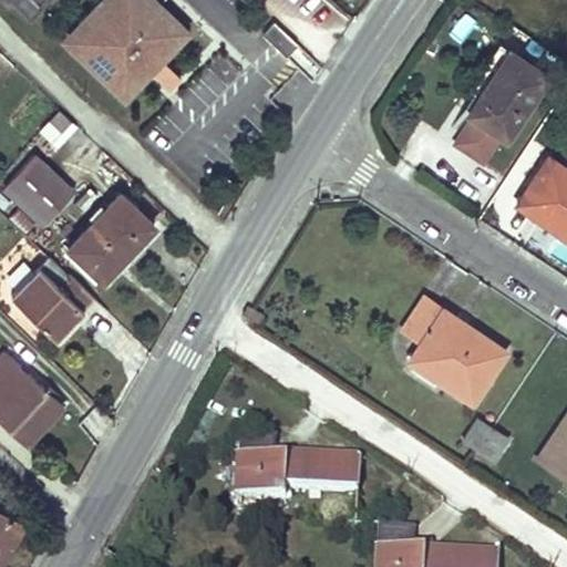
[(127,43),(134,34),(158,59),(171,45),(166,41),(183,24),(156,0),(98,0),(76,22),(94,39),(80,54),(119,91),(134,74),(140,79),(151,66),(127,43)]
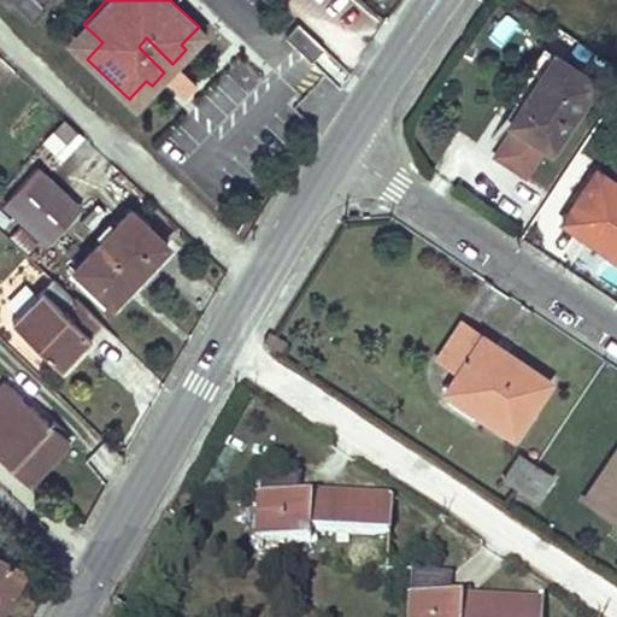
[(323,46),(297,22),(285,35),(310,60),(323,46)]
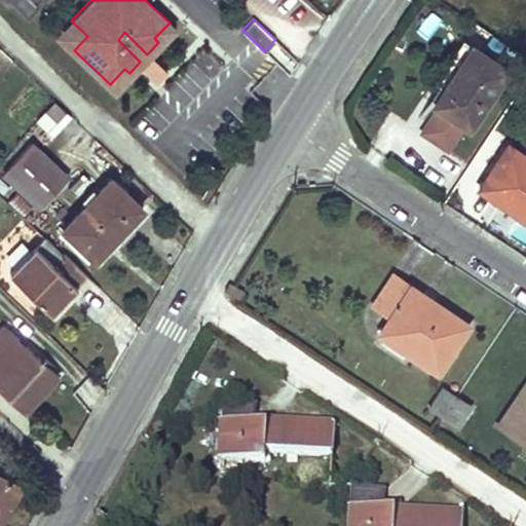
[(158,42),(174,27),(170,23),(154,38),(158,42)]
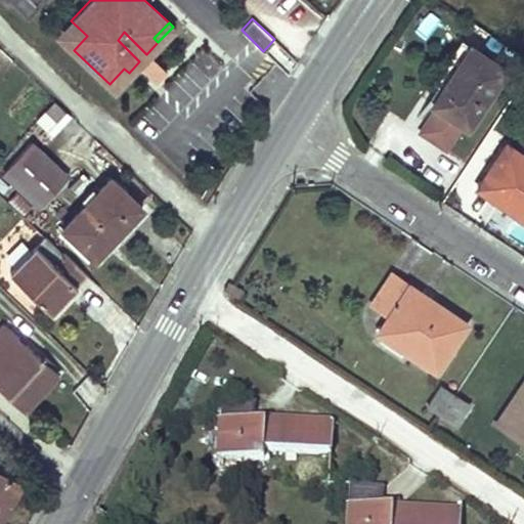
[(146,54),(124,32),(118,40),(139,61),(146,54)]
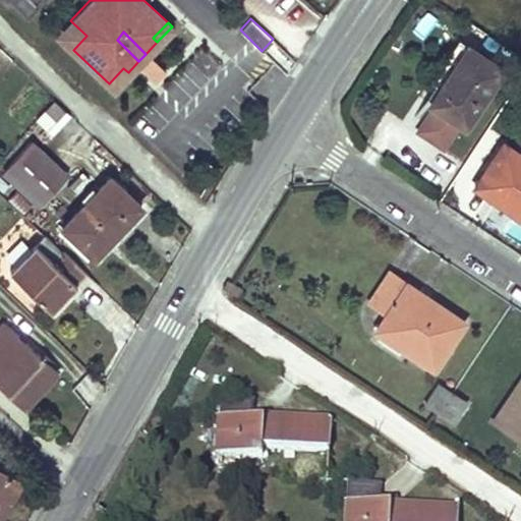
[(429,80),(439,85),(465,44),(457,38),(429,80)]
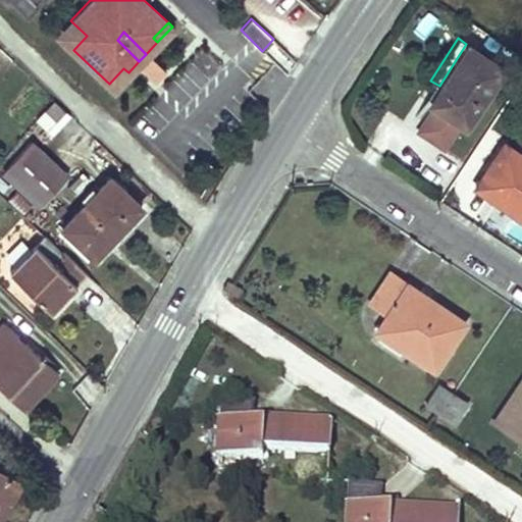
[(466,44),(439,86),(429,101),(464,124),(502,67),(491,60),(466,44)]
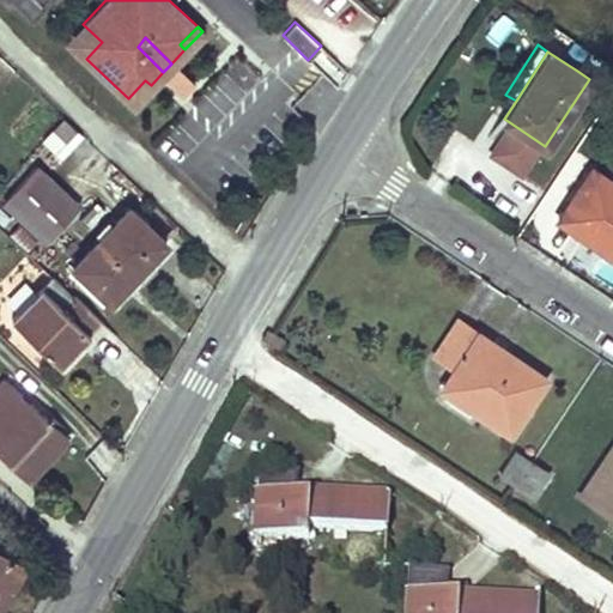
[(133,103),(151,85),(145,80),(128,98),(133,103)]
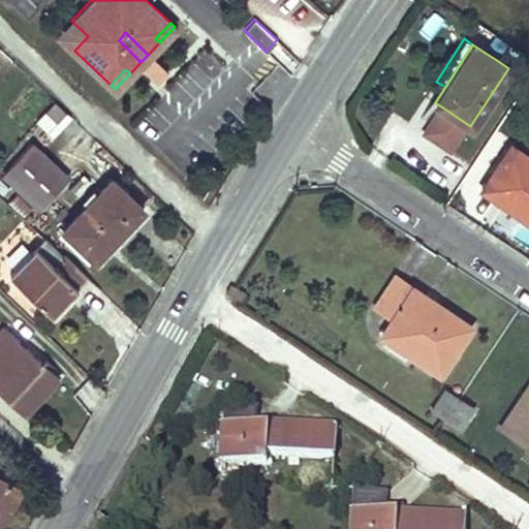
[(37,124),(57,136),(71,113),(52,100),(37,124)]
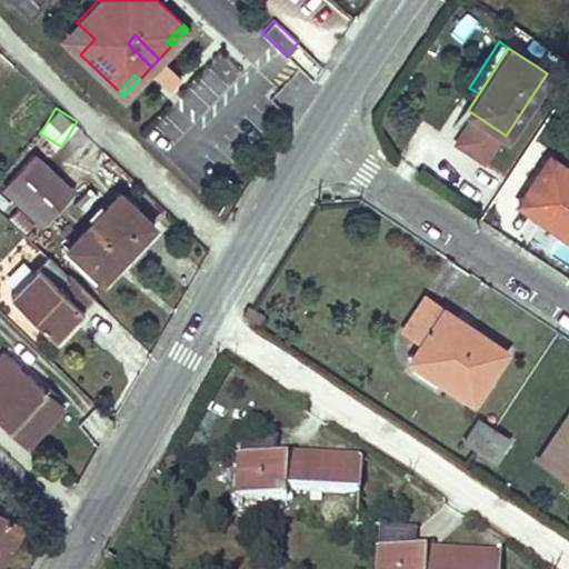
[(71,189),(32,153),(1,187),(39,223),(71,189)]
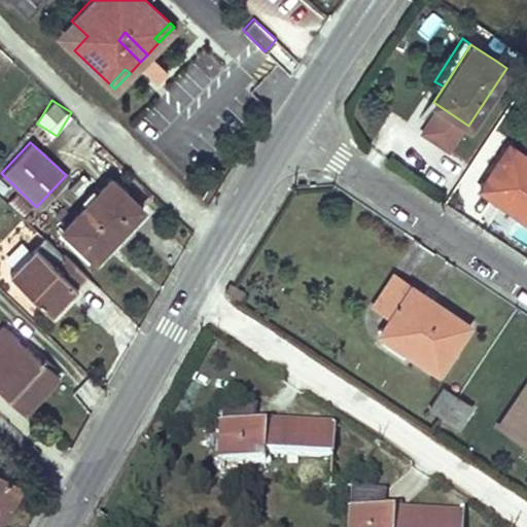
[(480,187),(495,199),(499,194),(526,212),(526,154),(510,143),(480,187)]
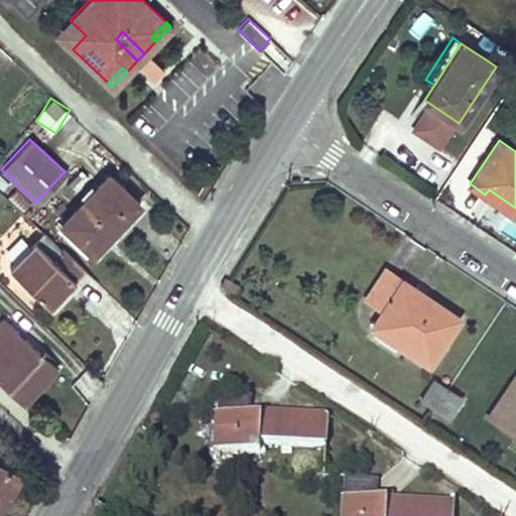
[(107,174),(60,224),(92,253),(138,205),(107,174)]
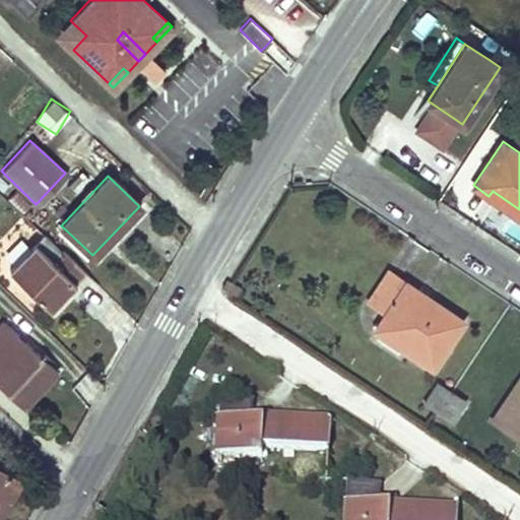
[(519,209),(493,191),(489,196),(519,216),(519,209)]
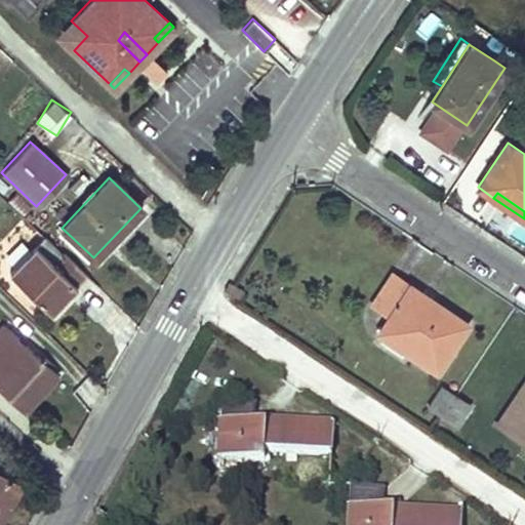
[(45,235),(43,236),(9,272),(50,311),(86,274),(64,251),(62,251),(45,235)]
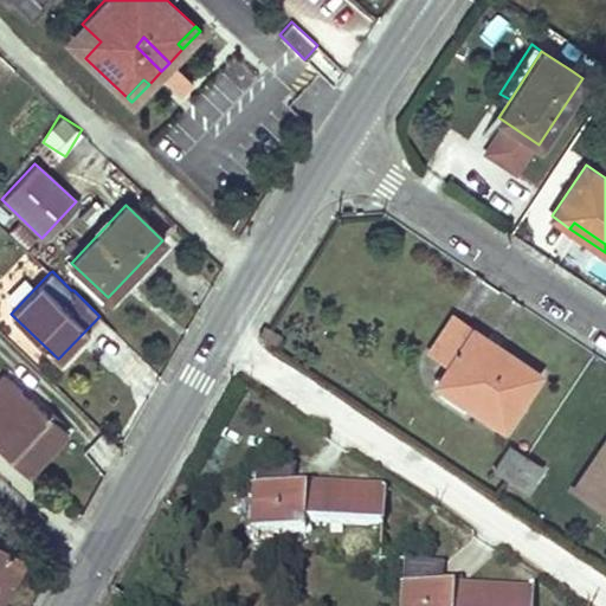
[(535,376),(484,342),(488,337),(452,314),(429,349),(447,363),(436,380),(502,426),(535,376)]
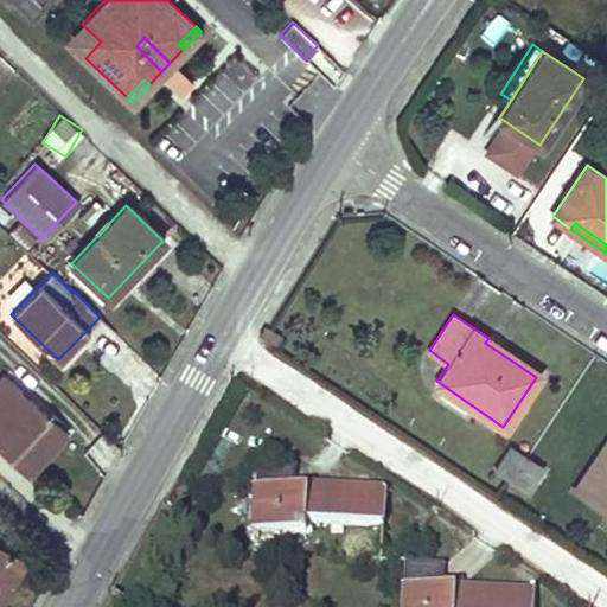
[(267,325),(260,336),(275,344),(281,334),(267,325)]
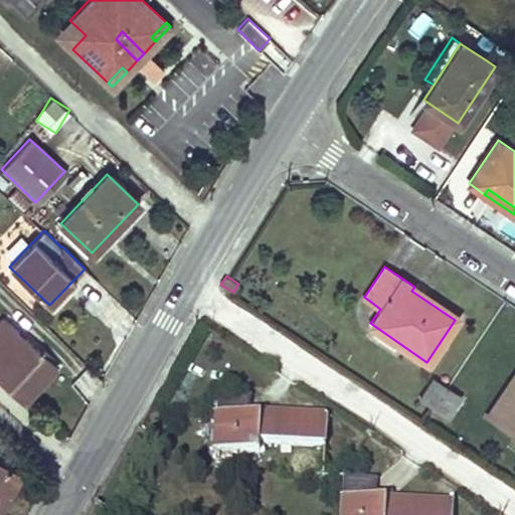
[(414,287),(411,291),(455,320),(458,316),(414,287)]
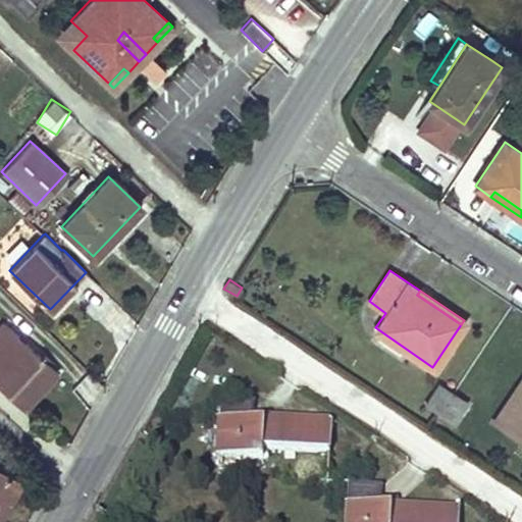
[(56,371),(2,322),(0,324),(0,386),(22,408),(56,371)]
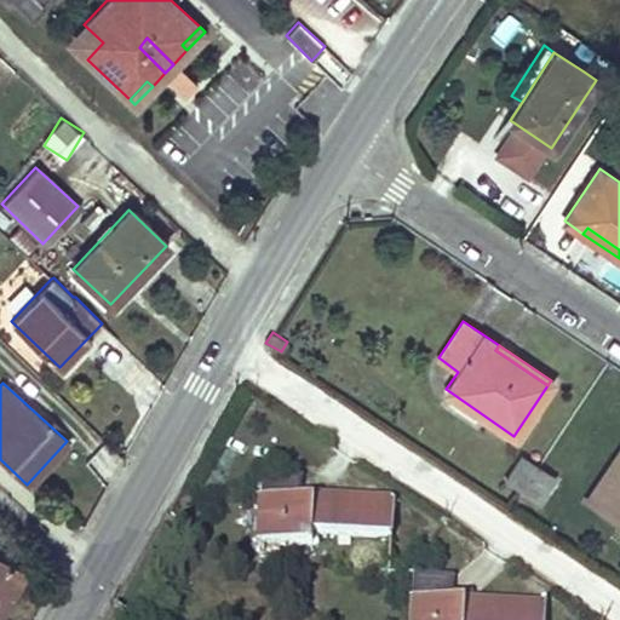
[(619,452),(587,499),(619,520),(619,452)]
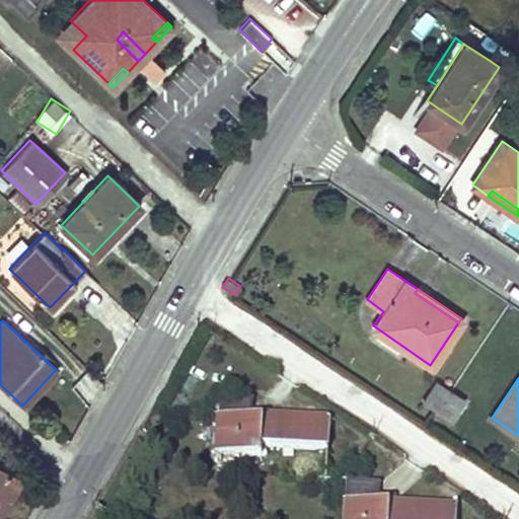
[(422,399),(436,409),(448,389),(435,380),(422,399)]
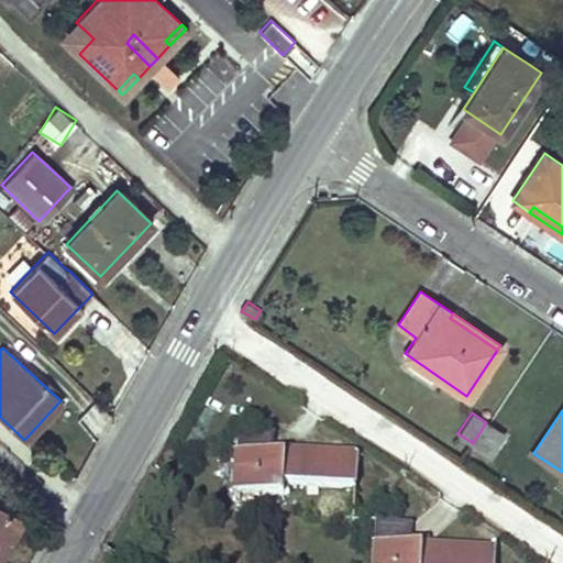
[(486,422),(473,443),(486,453),(500,432),(486,422)]
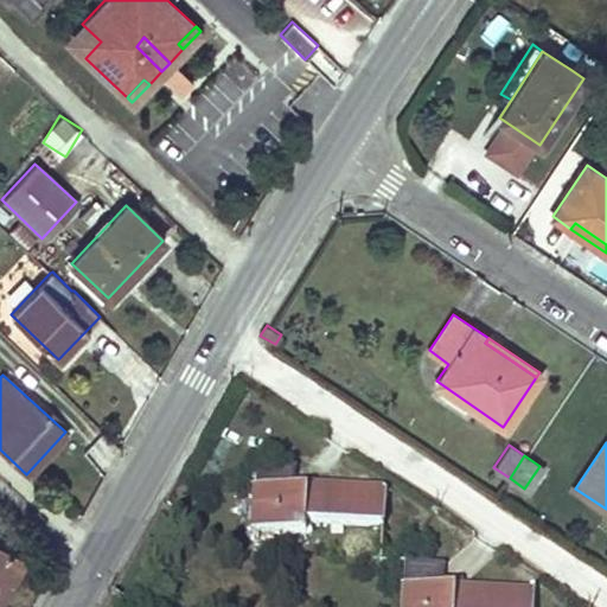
[(293,494),(293,486),(294,467),(257,465),(254,529),(306,531),(307,522),(382,525),(385,491),(306,487),(305,494),(293,494)]
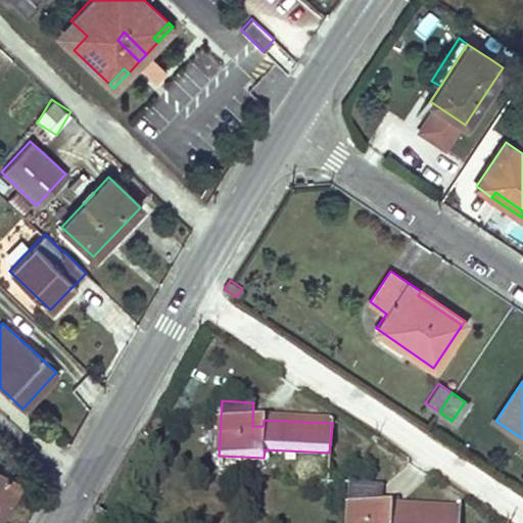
[(0,517),(20,481),(0,469),(0,517)]
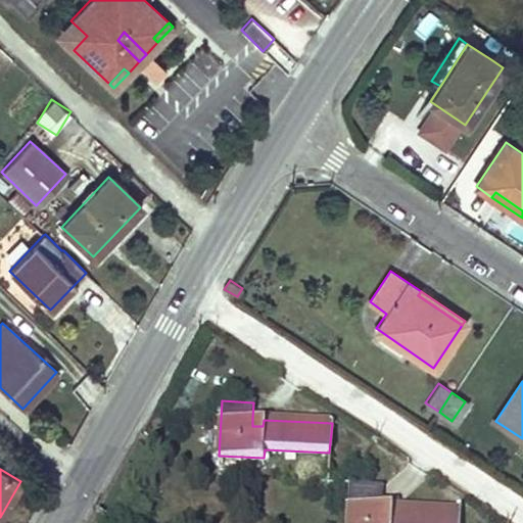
[(349,486),(347,522),(459,522),(460,508),(392,506),(392,511),(379,511),(379,505),(381,487),(349,486)]
